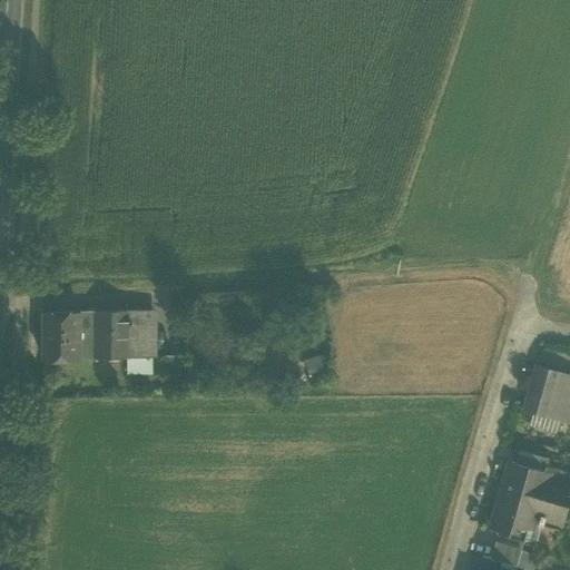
[(129,310),(95,311),(94,344),(94,359),(128,357),(129,310)]
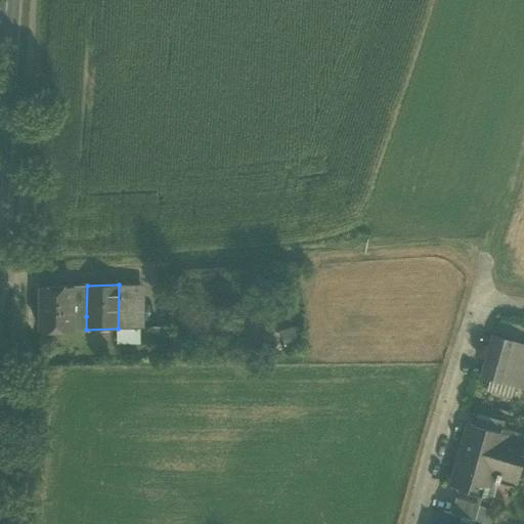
[(119,285),(118,329),(139,329),(139,285),(119,285)]
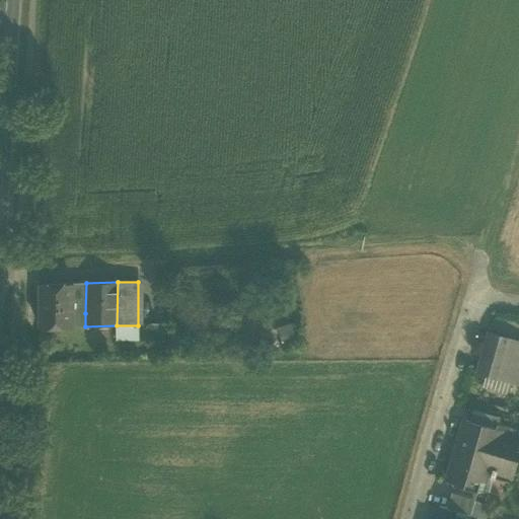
[(40,327),(73,326),(73,314),(73,283),(40,284),(40,327)]
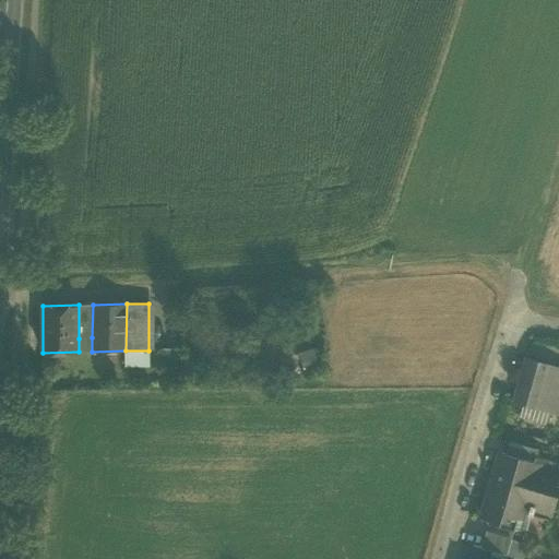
[(79,305),(79,339),(92,337),(93,305),(79,305)]
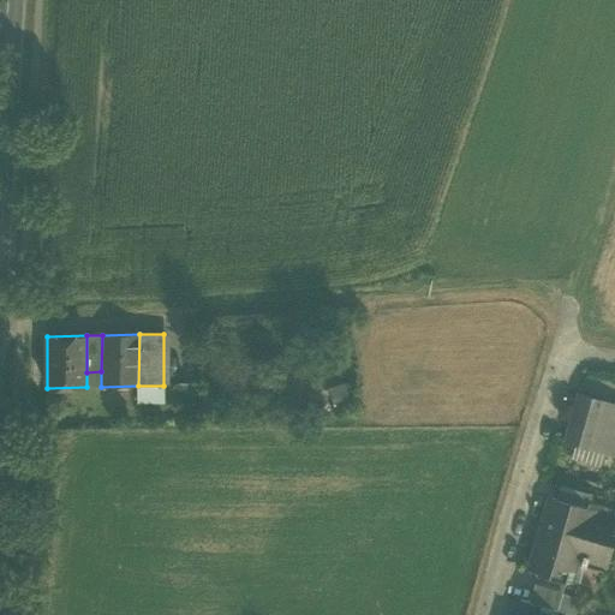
[(101,387),(101,371),(87,372),(87,387),(101,387)]
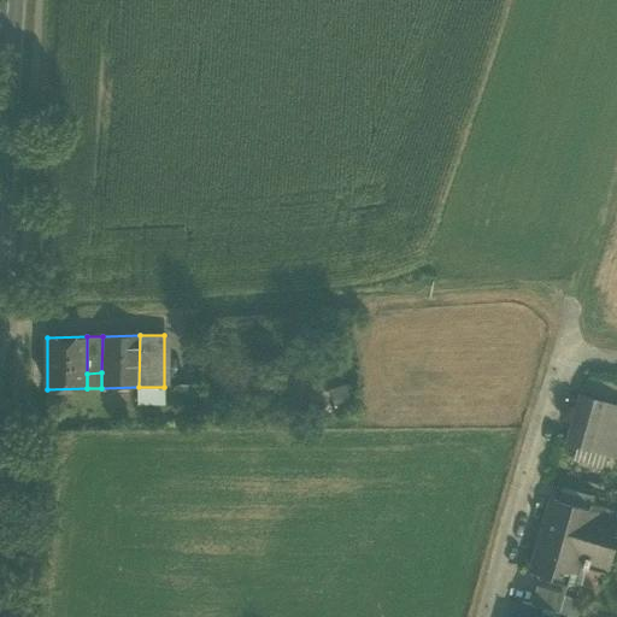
[(330,385),(331,404),(350,403),(348,383),(330,385)]
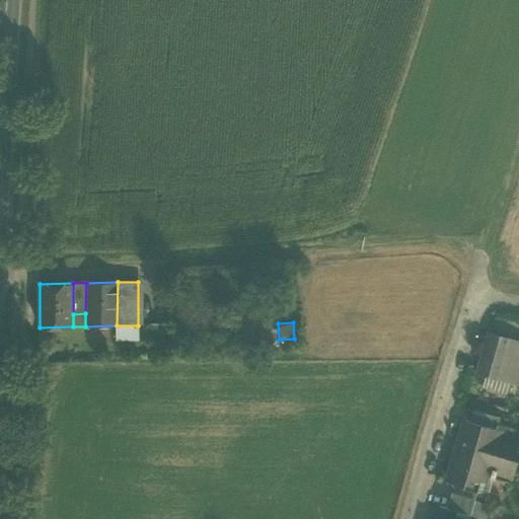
[(477,371),(518,383),(518,343),(489,334),(477,371)]
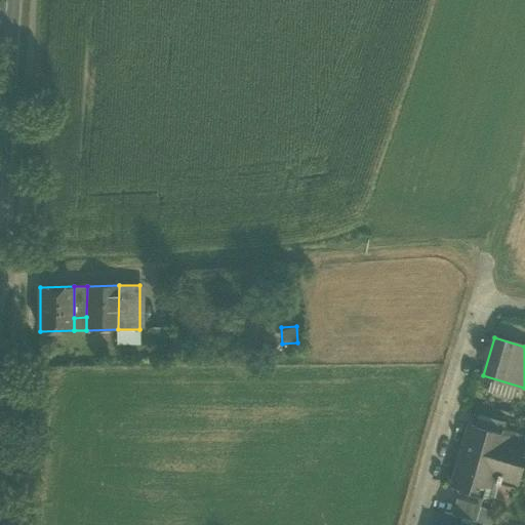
[(478,414),(475,426),(501,434),(505,421),(478,414)]
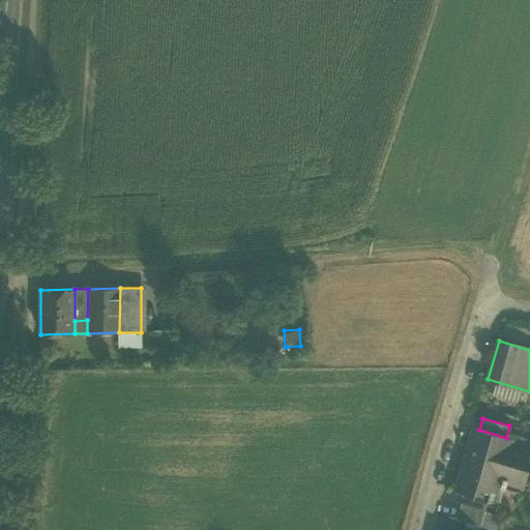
[(455,491),(473,496),(476,488),(490,492),(493,477),(501,480),(499,487),(503,488),(505,481),(523,486),(529,462),(527,462),(529,448),(529,445),(505,439),(506,438),(479,430),(473,429),(455,491)]
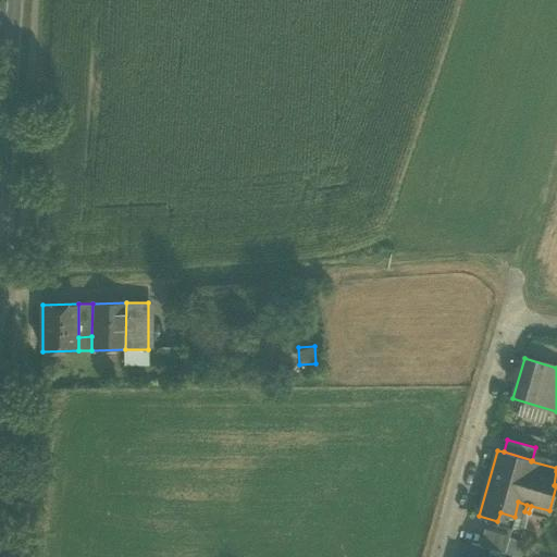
[(480,546),(505,552),(509,536),(511,529),(486,522),(480,546)]
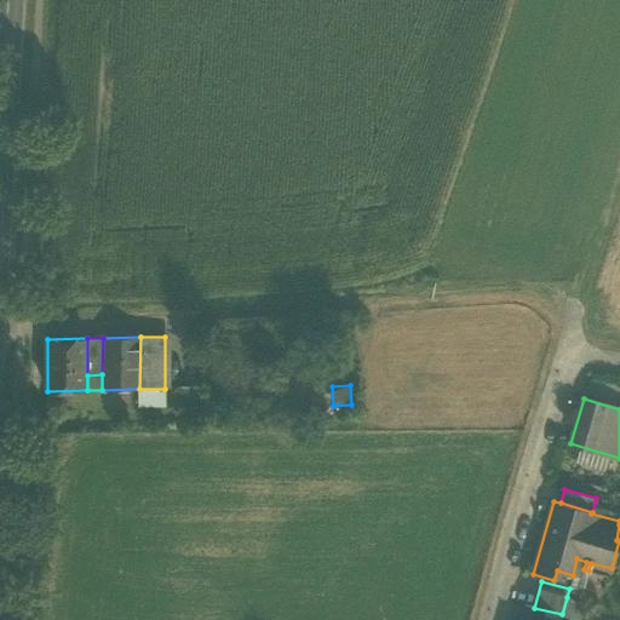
[(567,597),(562,614),(581,619),(586,603),(567,597)]
